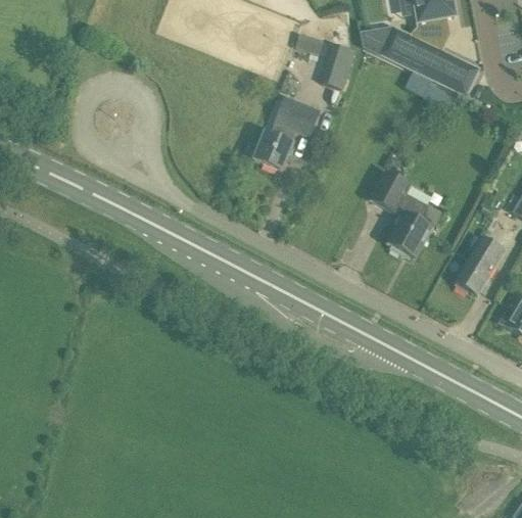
[(363,32),(362,32),(362,34),(362,36),(364,46),(366,47),(466,95),(472,83),(479,67),(442,50),(449,33),(446,16),(456,14),(453,0),(413,0),(418,21),(418,26),(411,35),(393,27),(376,30),(368,31),(364,32),(363,32)]
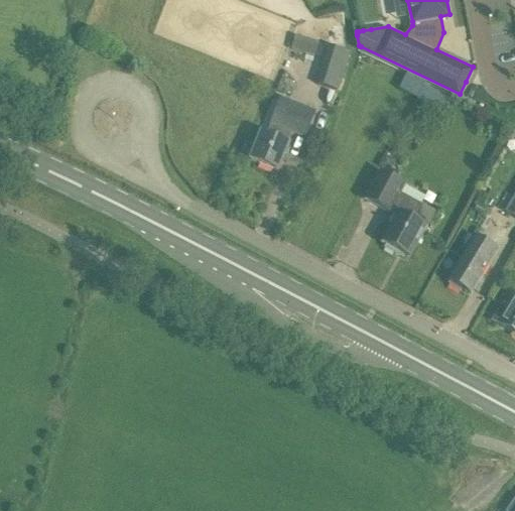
[(330,41),(317,81),(338,88),(351,48),(349,47),(337,44),(330,41)]
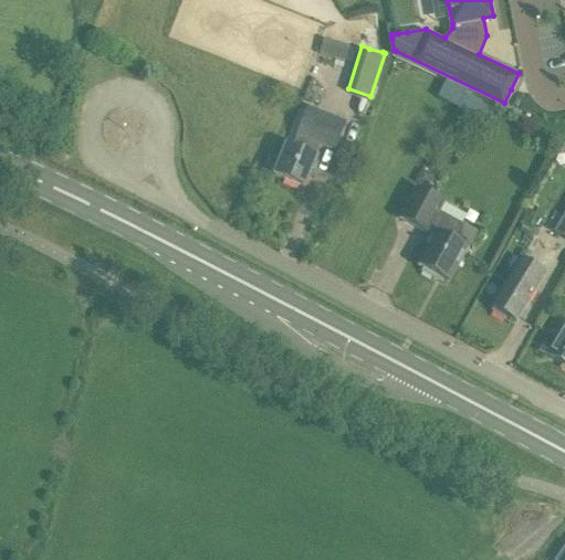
[(446,77),(438,94),(459,104),(466,90),(467,87),(468,86),(447,76),(446,77)]
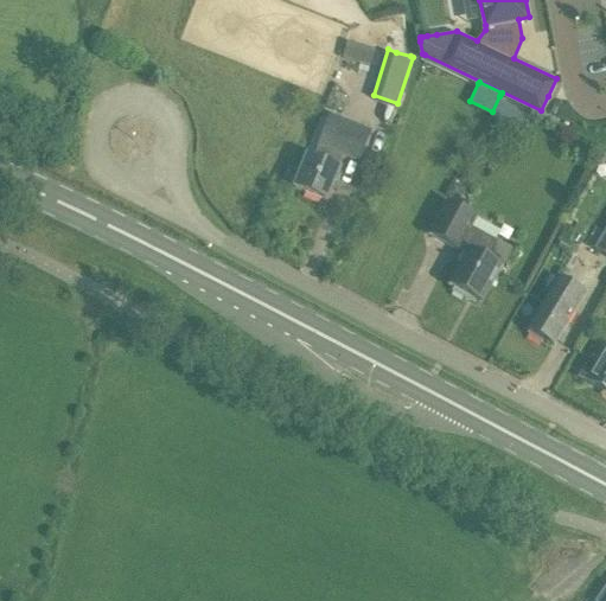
[(492,112),(491,113),(524,129),(533,113),(499,96),(492,112)]
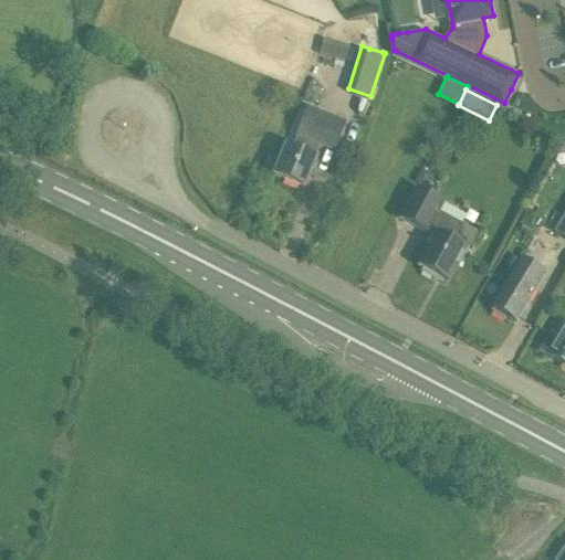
[(288,141),(274,172),(305,185),(318,155),(316,154),(321,141),(334,147),(346,119),(310,104),(297,133),(299,133),(293,145),(288,141)]
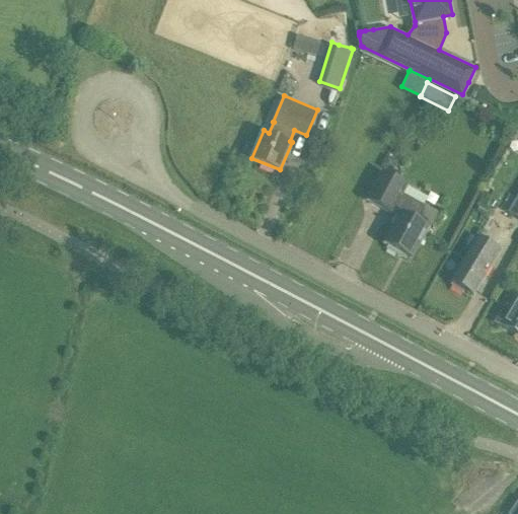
[(387,151),(380,162),(388,166),(393,165),(398,157),(387,151)]
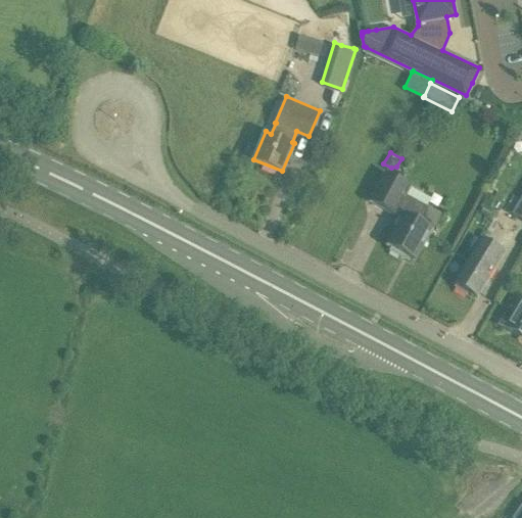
[(385,171),(371,198),(391,209),(400,215),(396,222),(399,224),(391,238),(389,242),(391,243),(392,244),(391,245),(390,247),(391,247),(400,252),(401,249),(414,255),(421,241),(424,243),(433,227),(432,226),(440,210),(405,192),(410,184),(391,174),(385,171)]
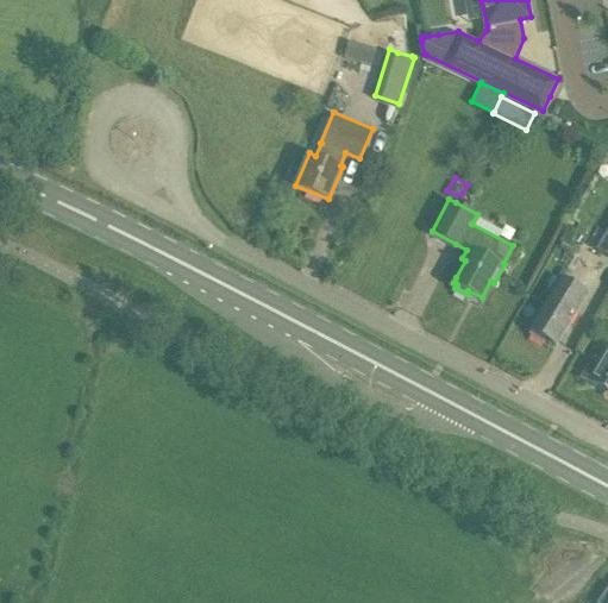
[(607,201),(587,237),(599,244),(597,246),(607,251),(607,201)]
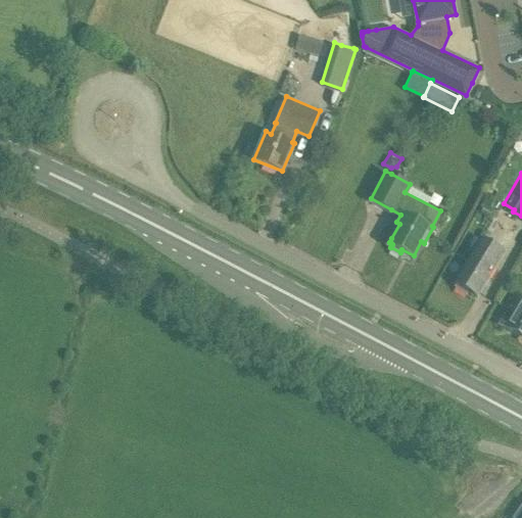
[(481,236),(455,281),(477,294),(504,249),(481,236)]
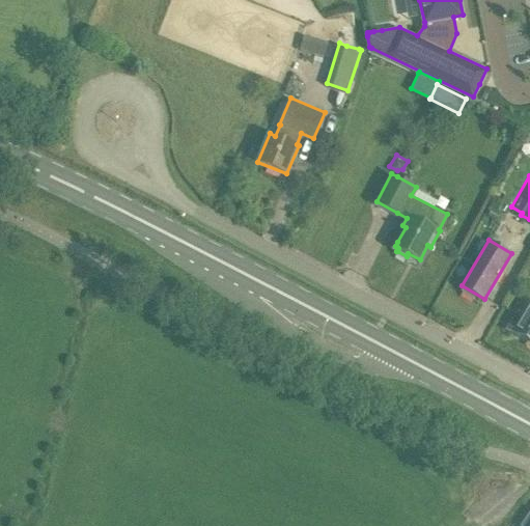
[(518,310),(508,326),(529,338),(529,304),(524,314),(518,310)]
